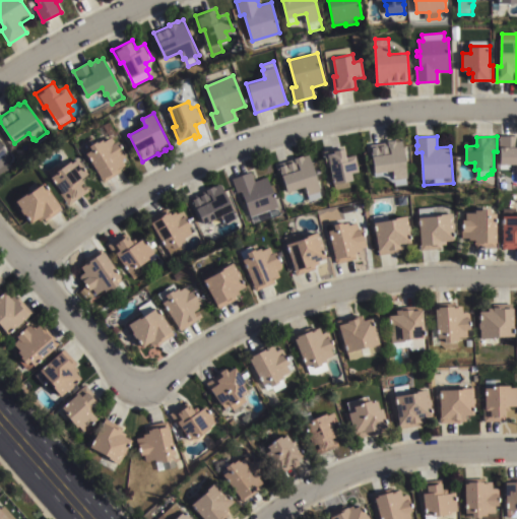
[(516,164),(502,164),(502,136),(516,136),(516,164)]
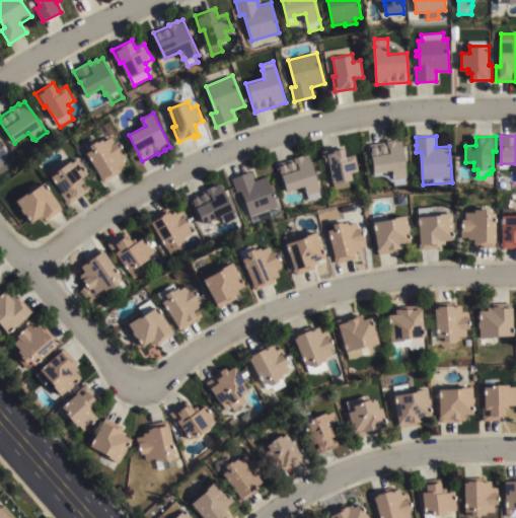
[(92,150),(89,145),(97,140),(98,142),(103,139),(104,141),(113,137),(116,142),(119,140),(125,151),(123,153),(129,162),(120,168),(122,171),(104,182),(86,153),(92,150)]
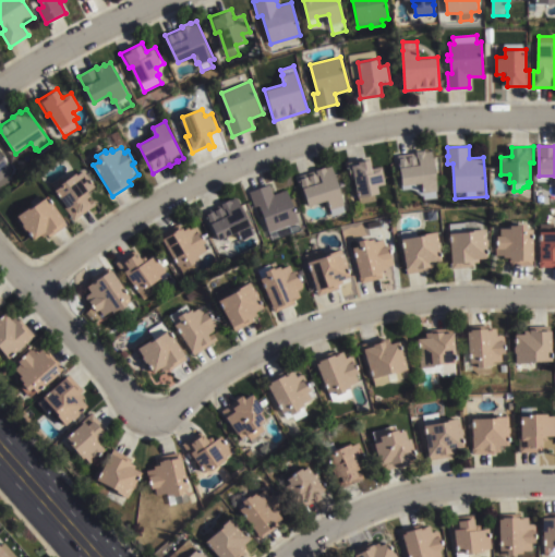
[(438,198),(425,201),(425,195),(423,196),(418,191),(413,189),(403,190),(403,184),(401,184),(400,181),(402,181),(399,155),(417,153),(417,150),(425,149),(426,152),(433,150),(438,198)]
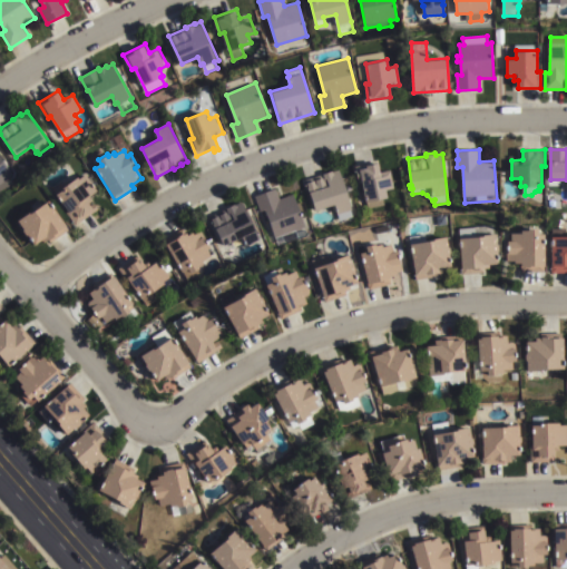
[(0,156),(13,175),(11,177),(15,183),(9,188),(8,187),(0,193),(0,156)]
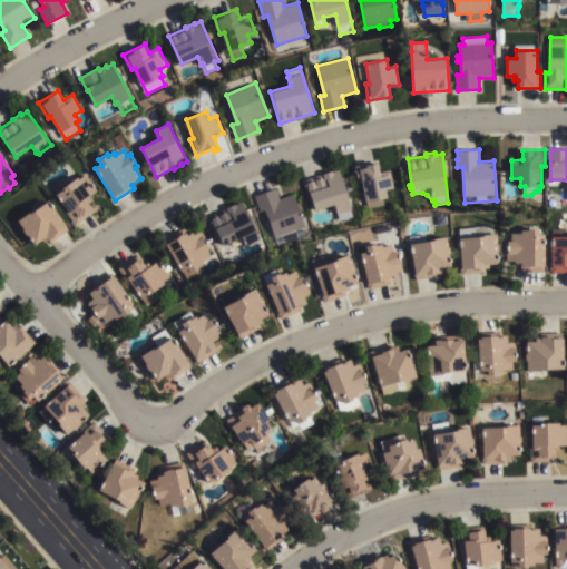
[(362,180),(359,182),(355,166),(380,160),(382,172),(390,169),(394,187),(385,189),(388,197),(383,197),(385,205),(369,208),(368,202),(367,202),(362,180)]
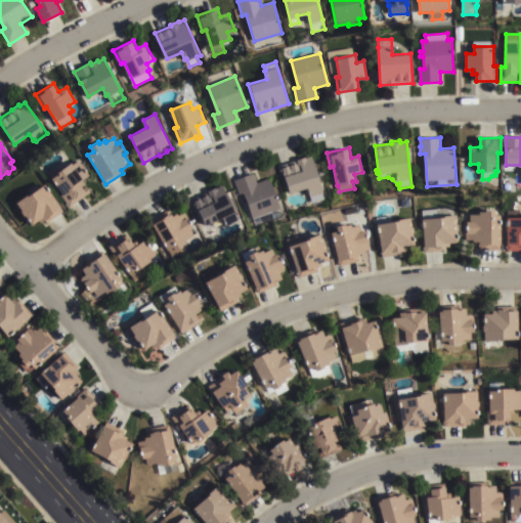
[(326,200),(313,203),(308,187),(290,193),(280,165),(297,160),(306,157),(306,158),(312,156),(326,200)]
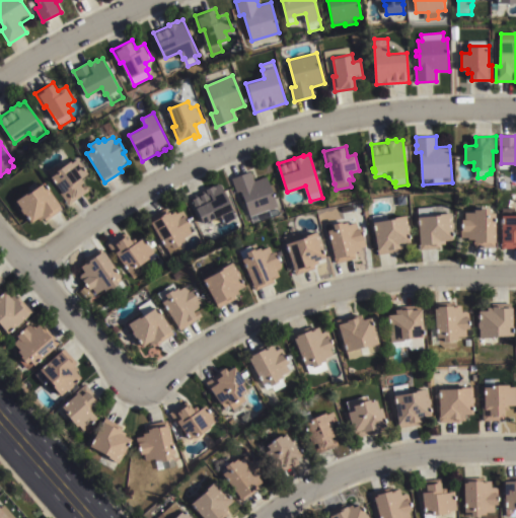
[(61,193),(63,192),(50,172),(58,166),(59,168),(71,160),(72,162),(78,158),(89,173),(82,178),(84,182),(82,183),(84,187),(86,185),(90,191),(70,205),(61,193)]
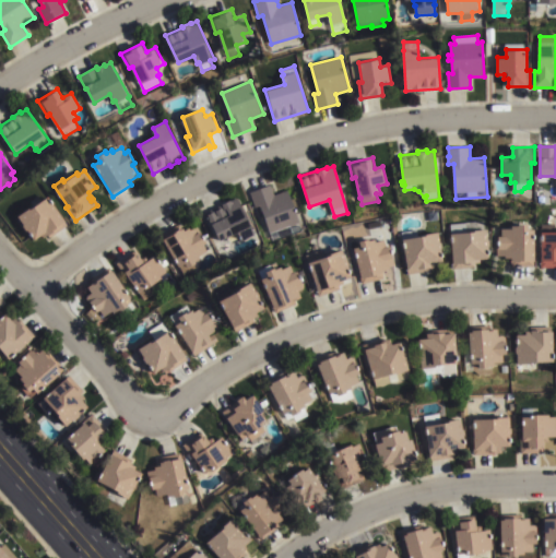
[(257,208),(250,192),(271,185),(275,196),(287,190),(299,223),(291,226),(293,233),(273,240),(260,206),(257,208)]
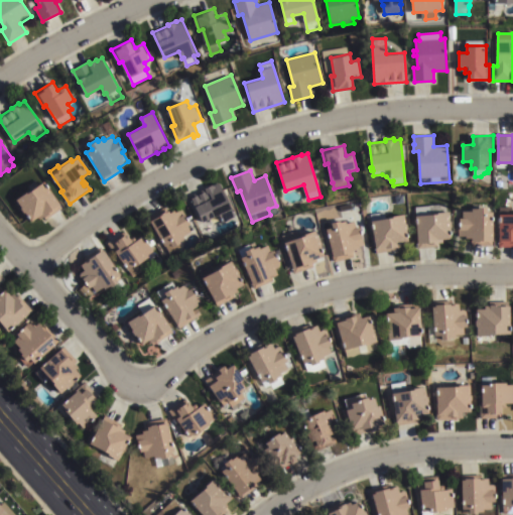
[(62,208),(46,220),(44,217),(40,219),(38,217),(31,222),(25,212),(23,212),(20,208),(20,206),(16,200),(26,191),(27,192),(44,181),(62,208)]
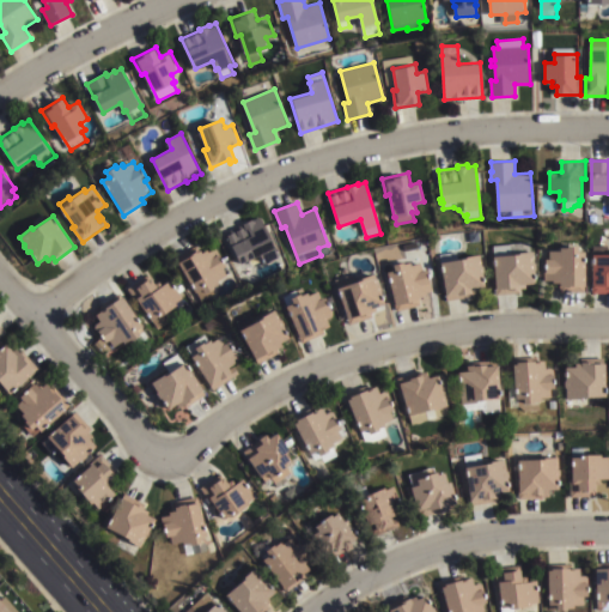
[(279,258),(265,265),(262,261),(250,267),(248,260),(239,265),(225,234),(242,225),(242,224),(253,219),(253,220),(259,217),(279,258)]
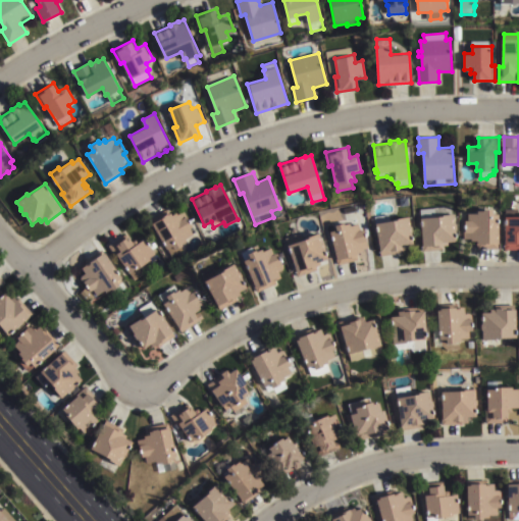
[(421,209),(435,208),(452,206),(453,214),(455,214),(457,241),(448,242),(449,245),(445,246),(445,250),(423,252),(421,217),(422,217),(421,209)]
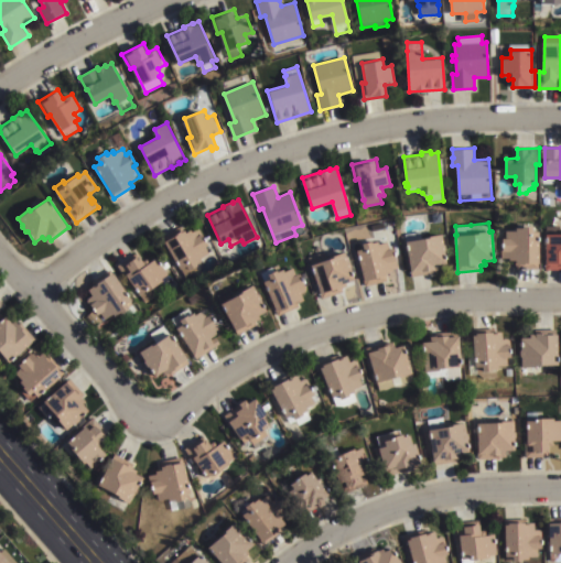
[(540,263),(538,263),(539,269),(517,269),(517,260),(510,260),(510,258),(503,258),(503,238),(507,238),(507,231),(517,231),(517,228),(524,228),(522,226),(533,226),(533,231),(540,231),(540,263)]
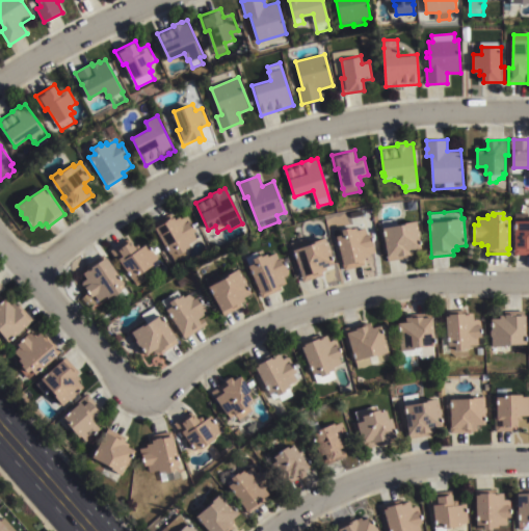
[(152,223),(162,218),(164,221),(165,220),(169,217),(169,218),(173,216),(175,219),(180,216),(181,218),(187,215),(196,231),(193,233),(196,239),(188,243),(189,246),(184,249),(185,250),(177,256),(175,250),(168,254),(152,223)]
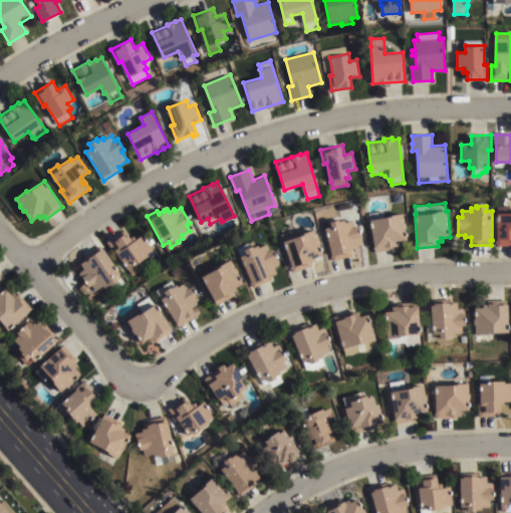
[(370,220),(391,217),(391,215),(403,213),(408,240),(399,241),(400,246),(396,247),(396,249),(375,253),(370,220)]
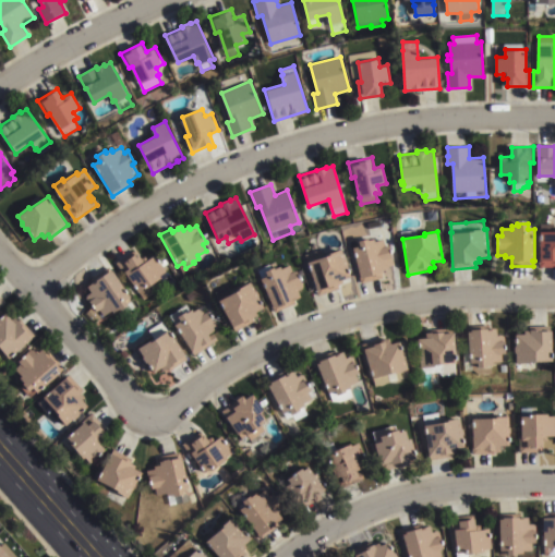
[(542,231),(554,231),(554,267),(541,267),(542,231)]
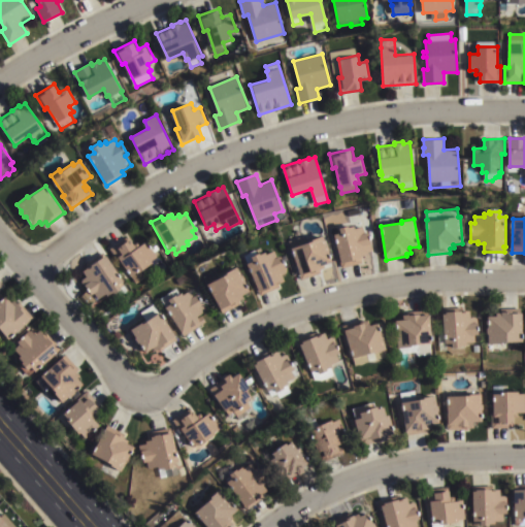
[(339,233),(338,228),(348,225),(348,227),(354,226),(355,229),(363,226),(365,233),(369,232),(373,250),(366,252),(367,254),(361,255),(363,263),(342,268),(333,234),(339,233)]
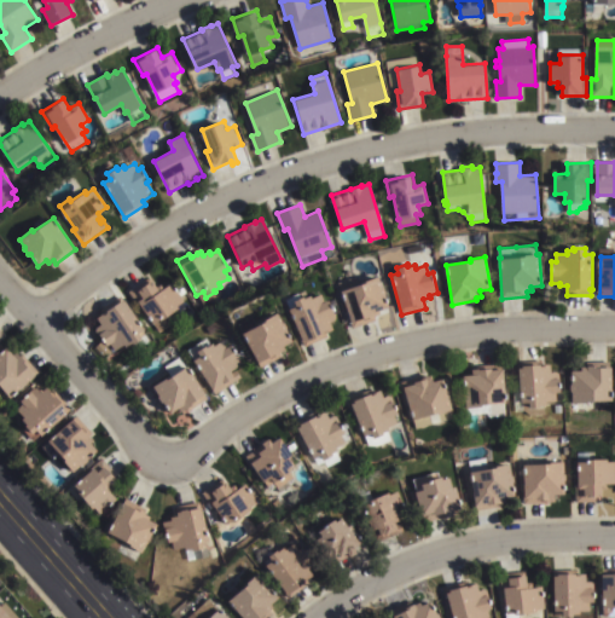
[(340,292),(341,290),(338,283),(355,277),(358,284),(364,282),(364,281),(377,276),(382,287),(383,288),(384,292),(384,295),(388,307),(378,311),(379,313),(375,316),(376,321),(354,329),(340,292)]
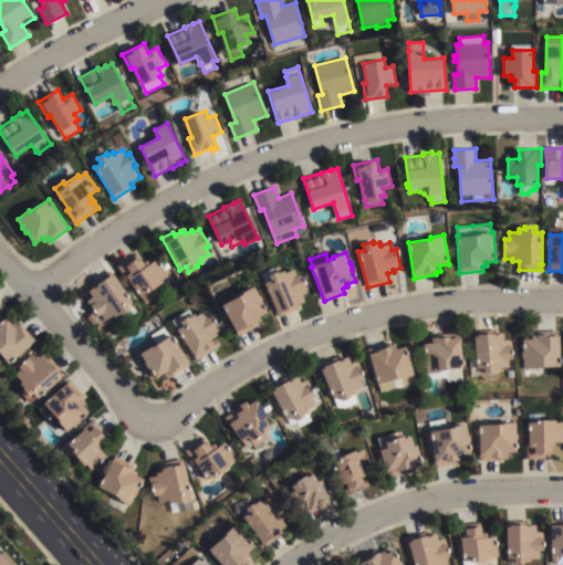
[(117,267),(136,253),(145,267),(156,258),(168,274),(162,280),(163,282),(150,291),(156,299),(147,304),(141,295),(138,296),(117,267)]
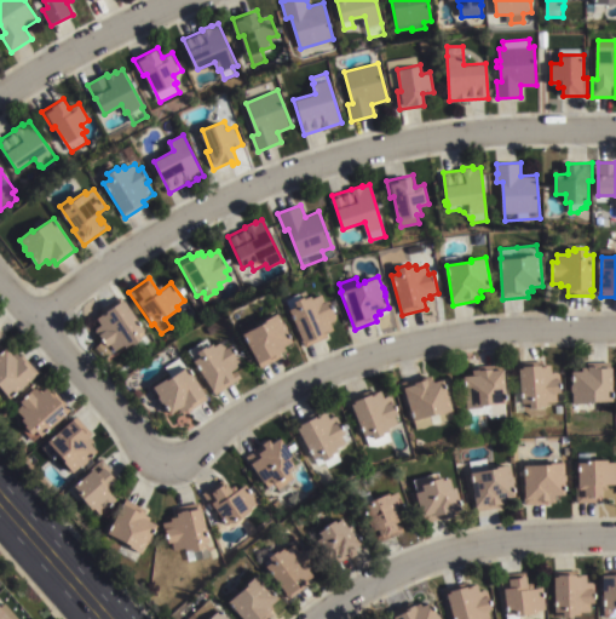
[(291,309),(287,301),(299,294),(301,298),(303,297),(304,299),(310,296),(311,299),(322,294),(326,302),(329,301),(338,320),(330,322),(333,330),(327,333),(328,338),(306,348),(288,310),(291,309)]
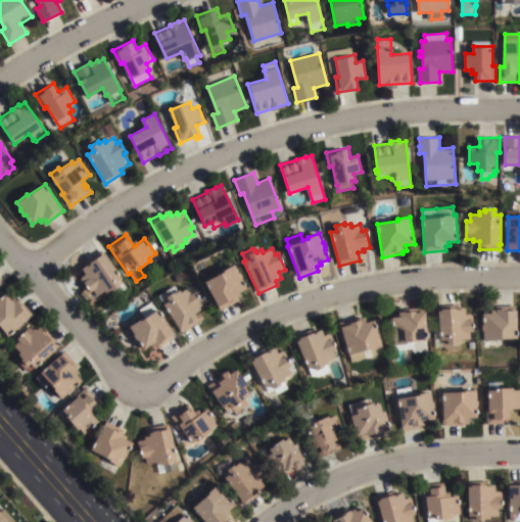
[(121,278),(120,279),(129,292),(119,299),(111,289),(105,293),(104,292),(97,296),(93,290),(90,292),(80,279),(85,275),(81,268),(100,254),(101,255),(104,254),(121,278)]
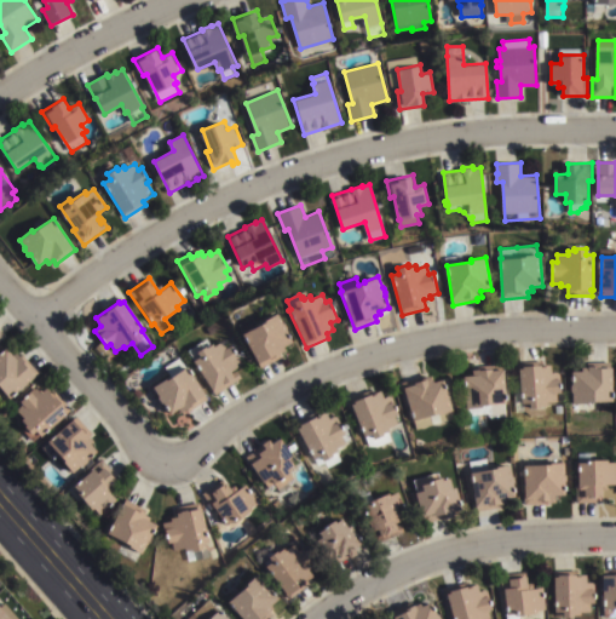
[(241,334),(264,321),(263,321),(276,313),(282,324),(285,324),(287,328),(286,331),(292,342),(283,348),(285,350),(280,353),(282,357),(262,368),(241,334)]
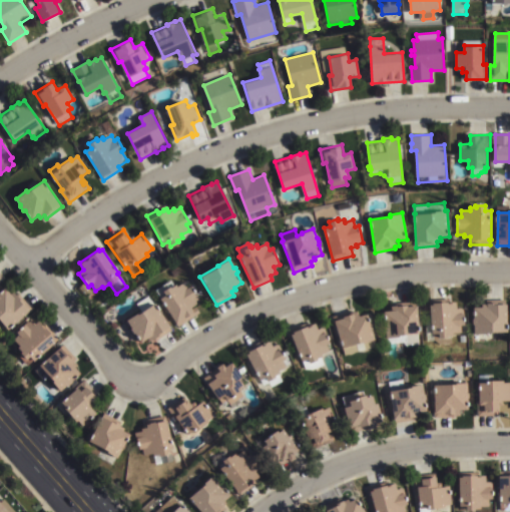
[(155,291),(165,284),(167,288),(169,287),(170,288),(174,285),(176,287),(184,282),(188,288),(190,286),(196,295),(197,295),(201,301),(194,306),(199,314),(178,328),(159,299),(160,299),(155,291)]
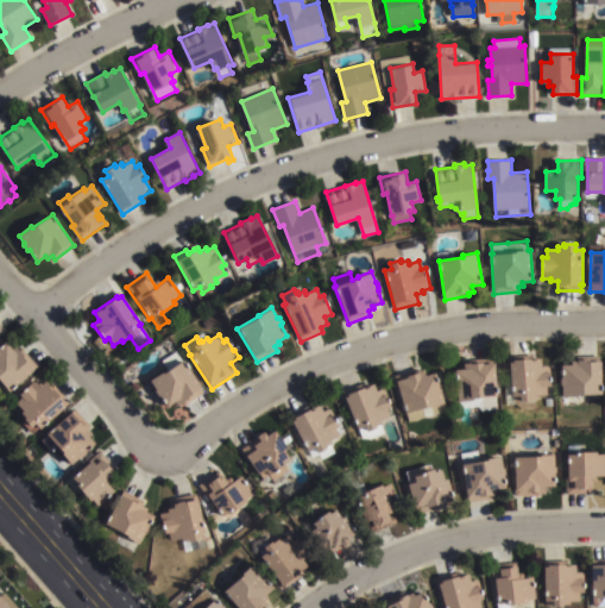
[(10,392),(5,395),(0,389),(0,346),(6,342),(13,350),(17,346),(24,356),(24,357),(30,363),(33,359),(39,367),(11,392),(10,392)]
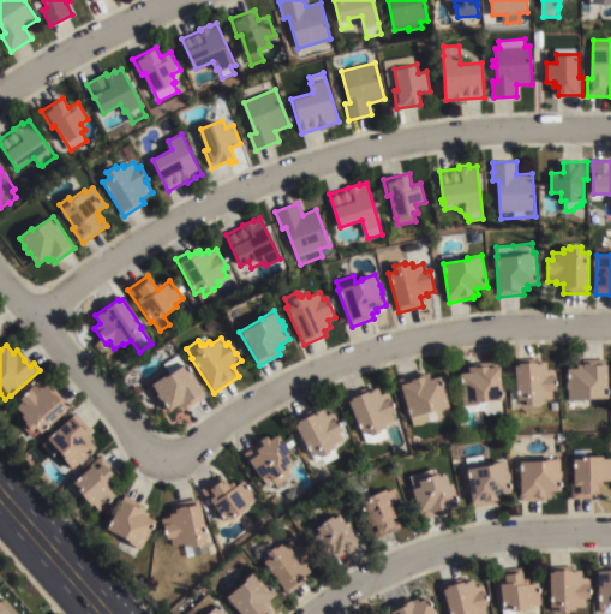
[(205,397),(186,410),(184,406),(179,410),(177,405),(167,412),(149,386),(169,371),(165,365),(178,356),(205,397)]
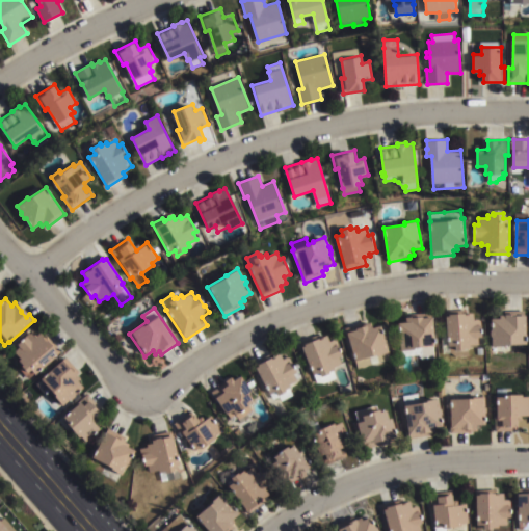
[(450,317),(450,315),(474,313),(475,320),(481,320),(482,338),(479,338),(480,345),(471,346),(471,348),(469,348),(470,356),(457,357),(452,353),(445,354),(443,334),(448,334),(447,317),(450,317)]
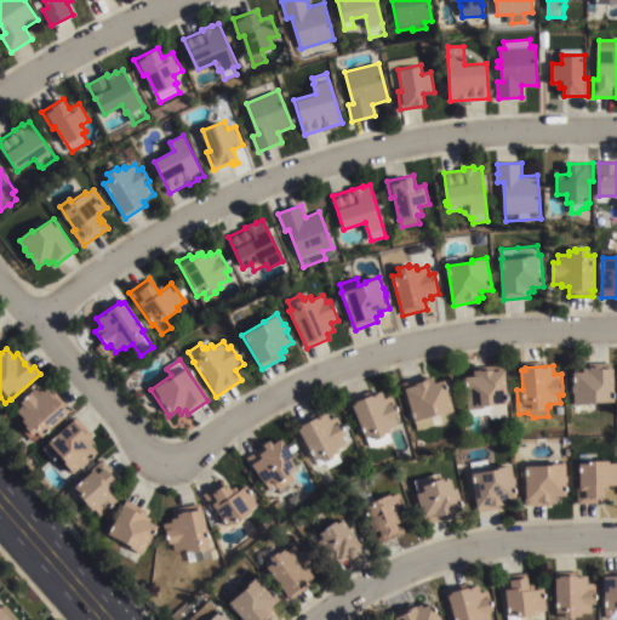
[(590,403),(590,404),(576,405),(575,394),(573,393),(573,387),(575,386),(573,373),(584,373),(584,368),(598,368),(596,370),(615,369),(616,403),(590,403)]
